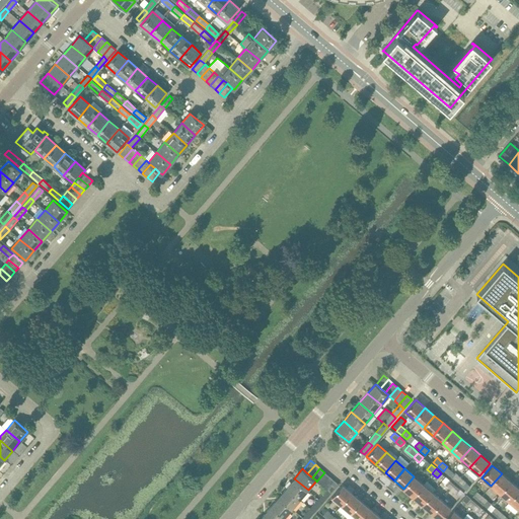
[(316,482),(321,486),(328,476),(324,472),(316,482)]
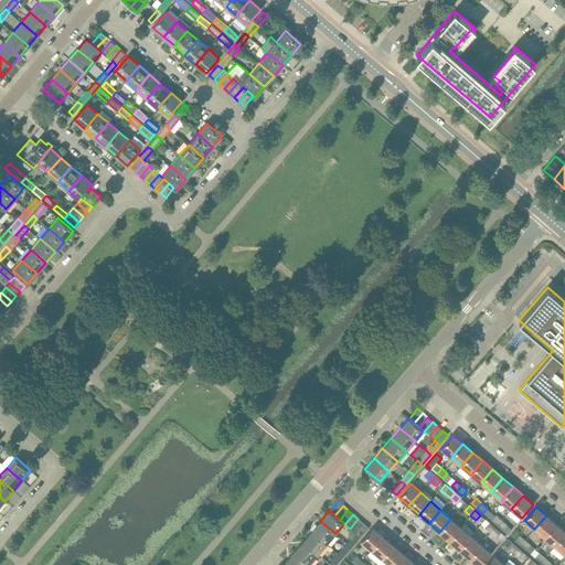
[(496,515),(491,520),(497,525),(501,520),(496,515)]
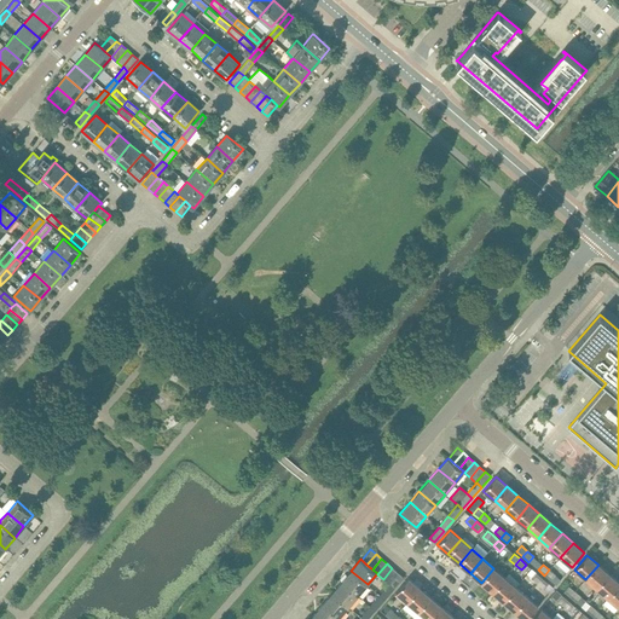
[(609,573),(599,565),(585,579),(596,589),(609,573)]
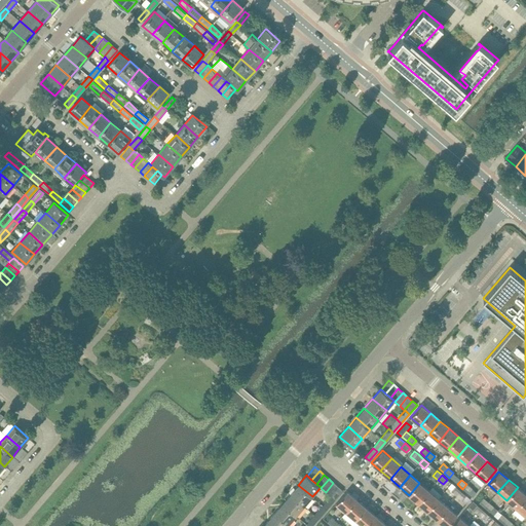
[(326,492),(330,496),(338,487),(333,483),(326,492)]
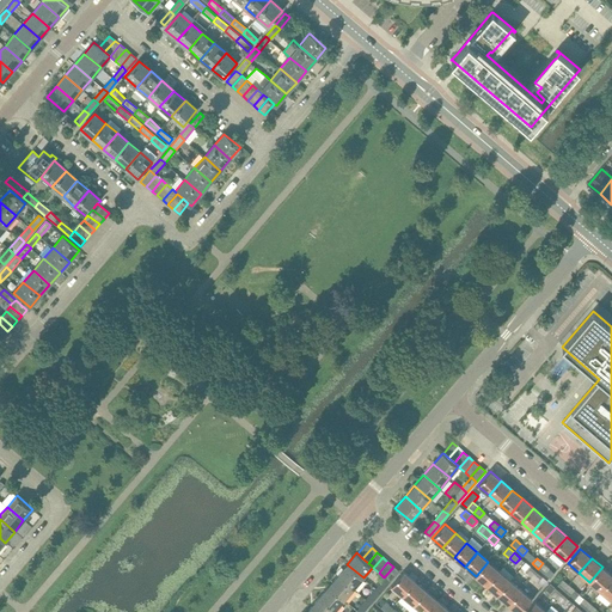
[(476,576),(487,586),(499,570),(488,562),(476,576)]
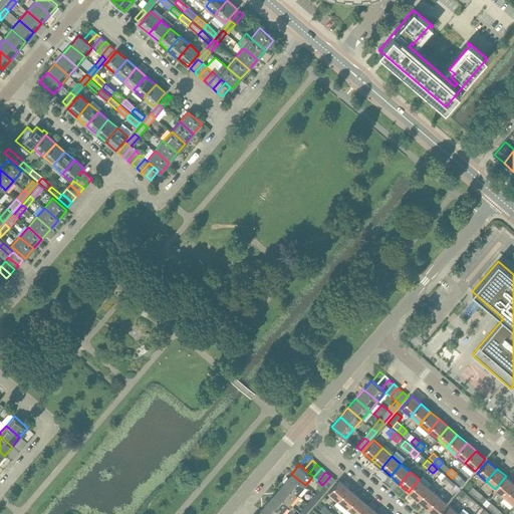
[(461,478),(456,473),(452,478),(457,482),(461,478)]
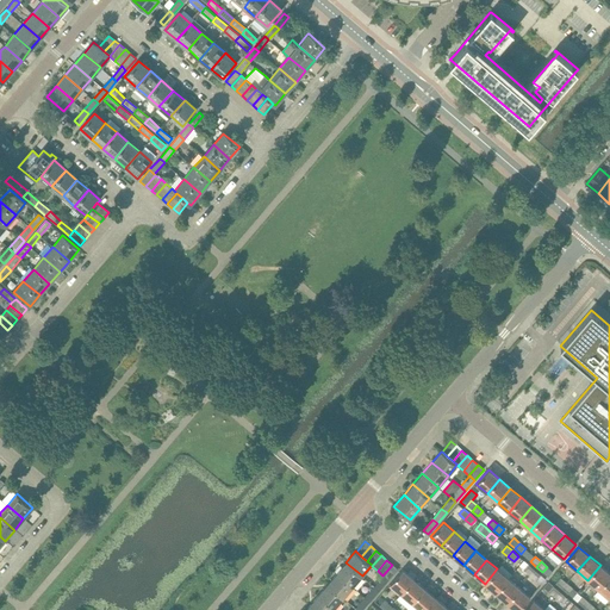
[(362,576),(346,562),(336,573),(353,587),(362,576)]
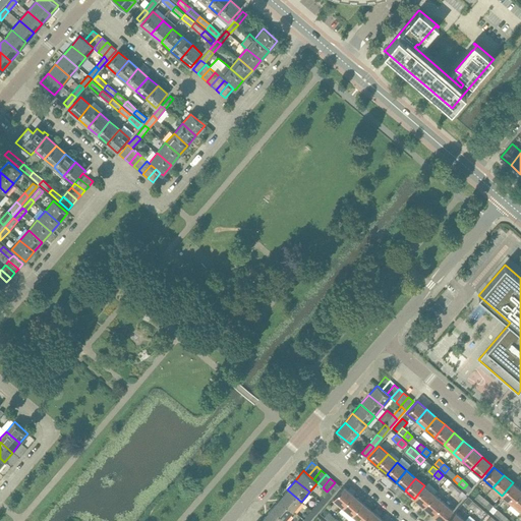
[(327,491),(328,491),(332,496),(340,486),(335,482),(327,491)]
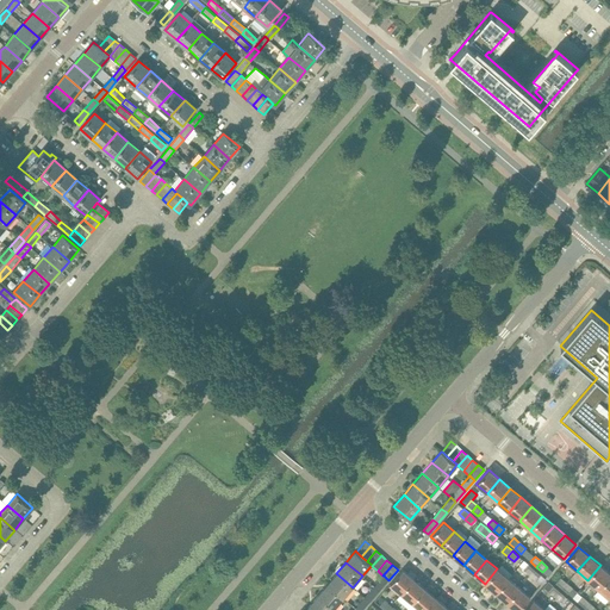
[(523,570),(530,576),(534,570),(528,565),(523,570)]
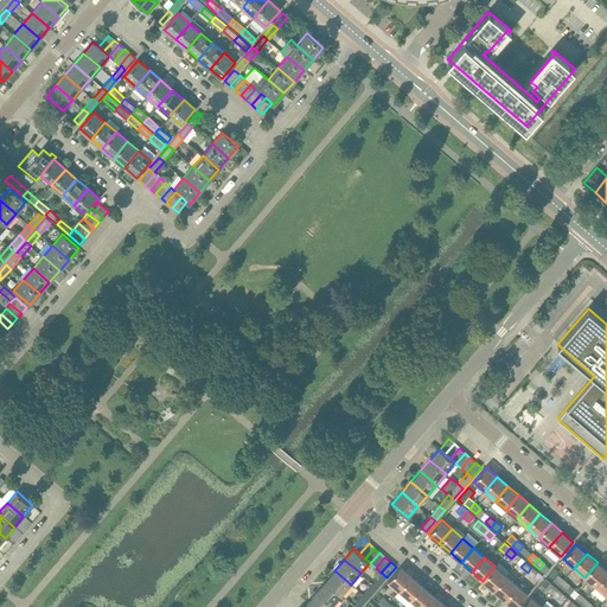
[(606,570),(598,562),(585,577),(595,587),(606,573),(606,570)]
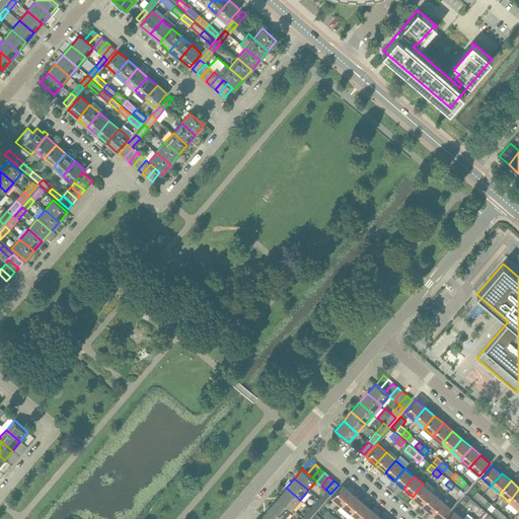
[(422,505),(432,492),(423,484),(413,497),(422,505)]
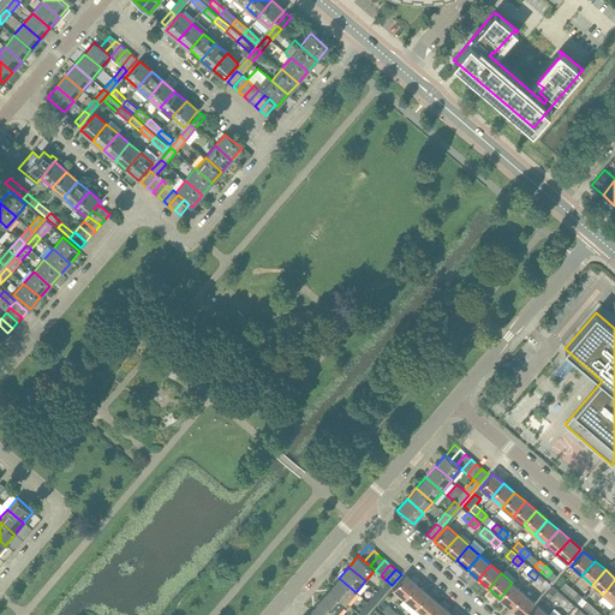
[(393,589),(404,598),(417,584),(406,574),(393,589)]
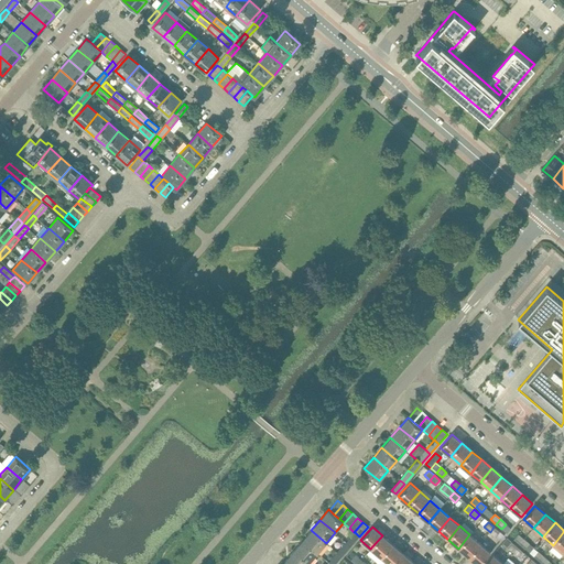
[(496,537),(500,531),(494,527),(490,532),(496,537)]
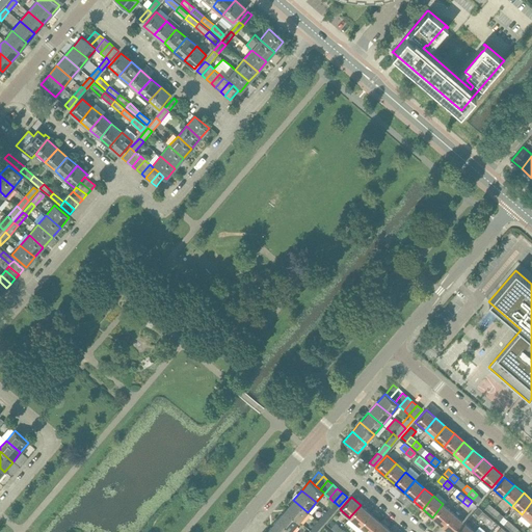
[(308,512),(293,500),(285,509),(299,522),(308,512)]
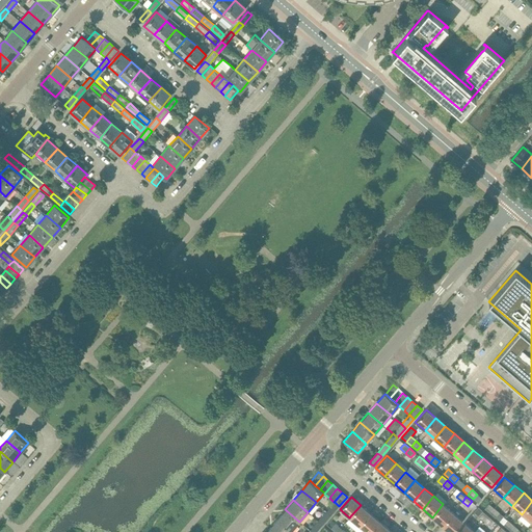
[(335,502),(326,511),(330,515),(339,506),(335,502)]
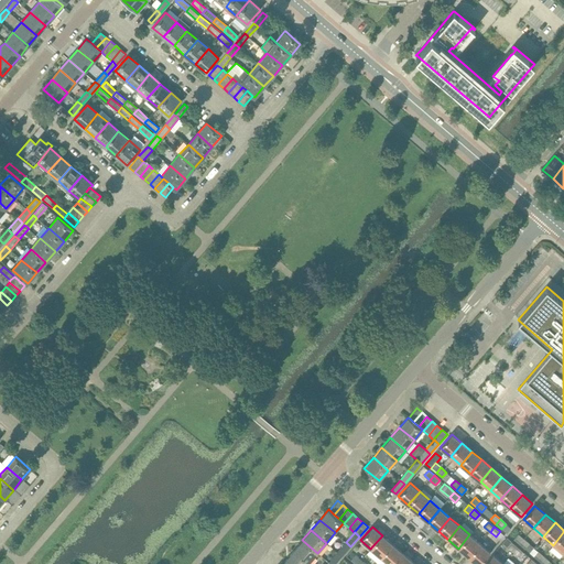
[(563,552),(563,532),(553,545),(563,553),(563,552)]
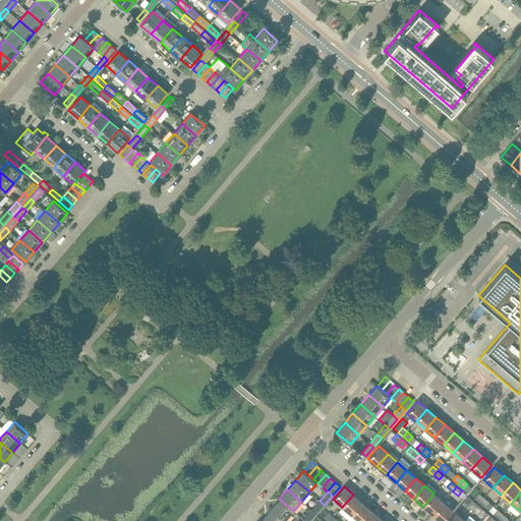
[(423,507),(432,514),(444,502),(433,494),(423,507)]
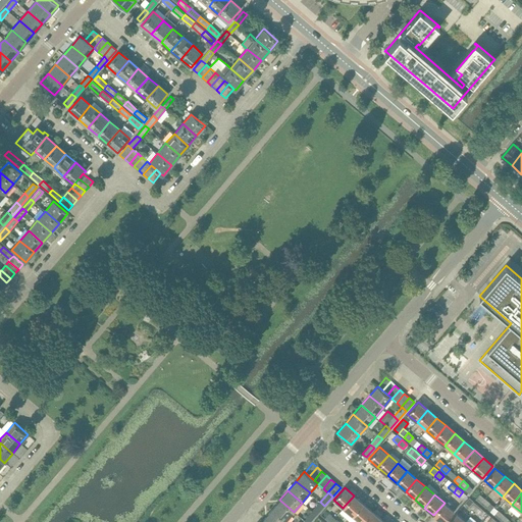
[(479,494),(475,499),(480,504),(484,499),(479,494)]
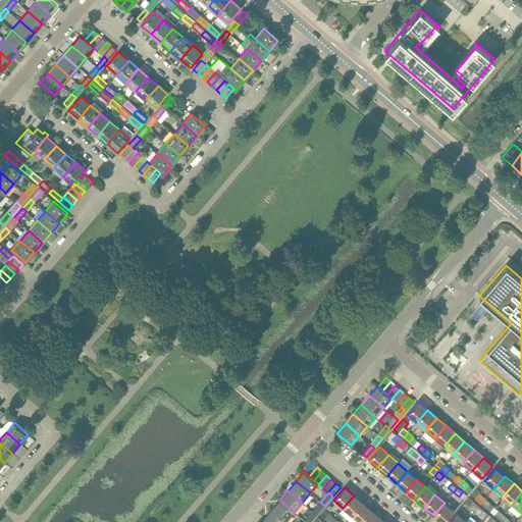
[(363,503),(354,496),(343,508),(353,516),(363,503)]
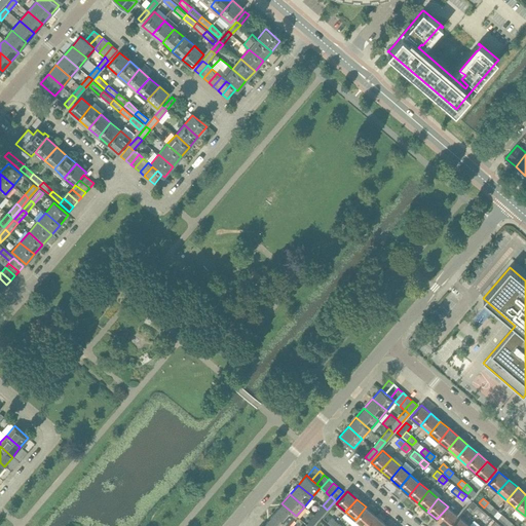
[(473,501),(468,506),(478,515),(482,510),(473,501)]
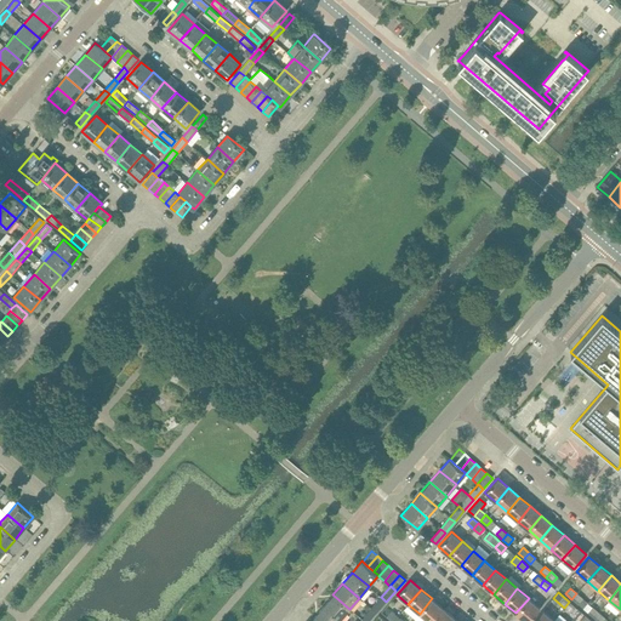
[(582,599),(576,593),(571,599),(577,604),(582,599)]
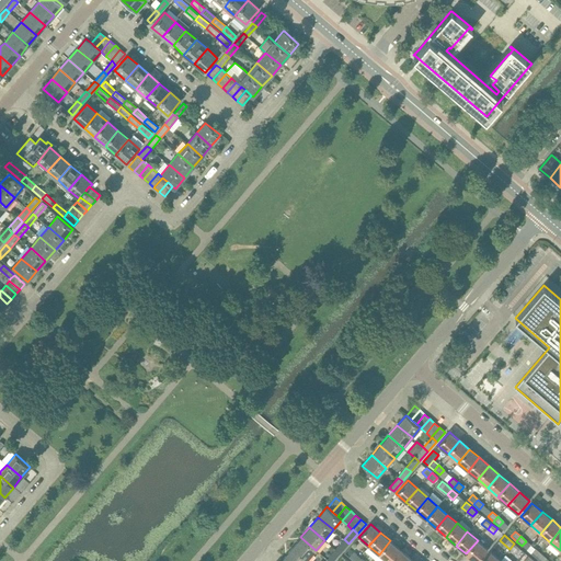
[(300,537),(293,547),(307,560),(308,560),(311,560),(316,557),(312,553),(316,550),(300,537)]
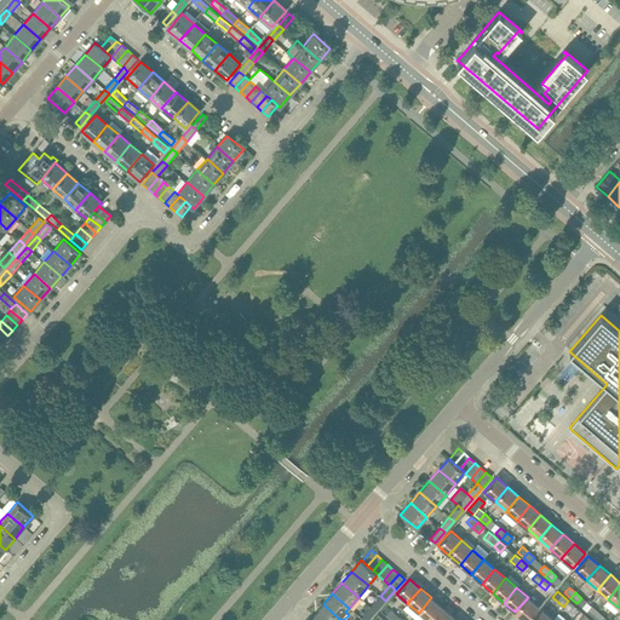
[(385,601),(380,596),(371,608),(375,612),(385,601)]
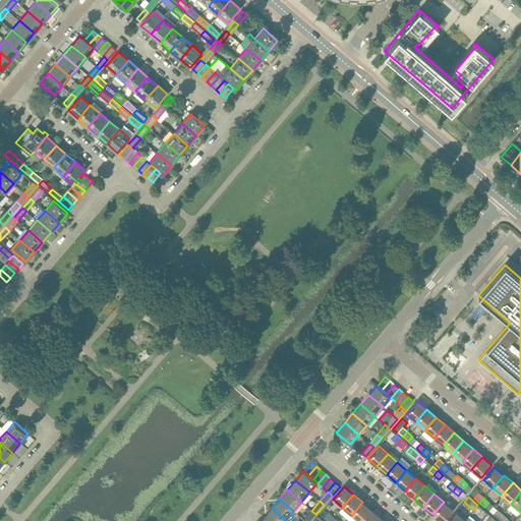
[(352,515),(358,520),(361,520),(371,510),(362,502),(352,515)]
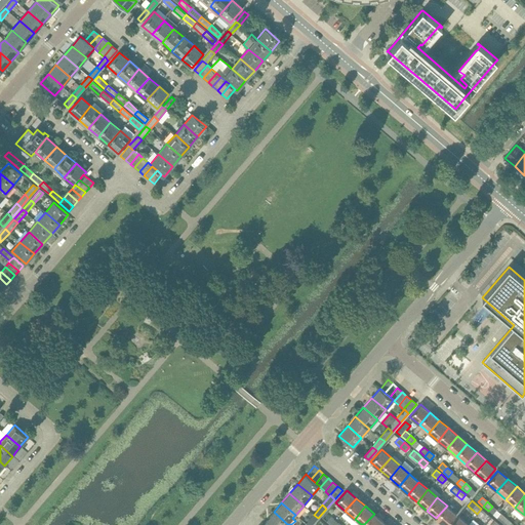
[(436,518),(443,524),(446,524),(456,514),(447,506),(436,518)]
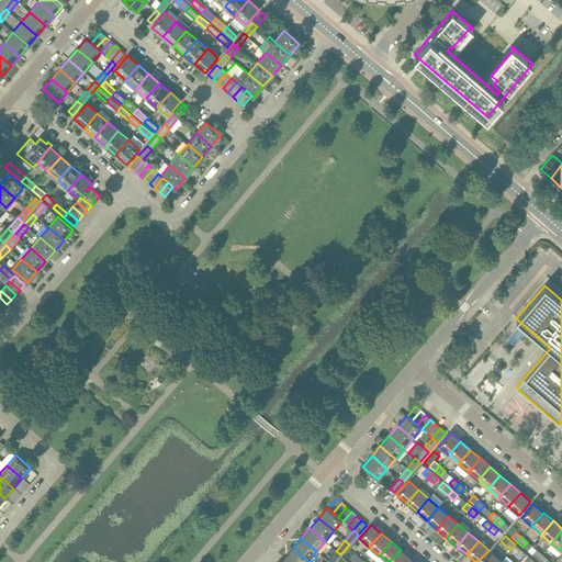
[(517,554),(520,549),(515,544),(510,550),(517,554)]
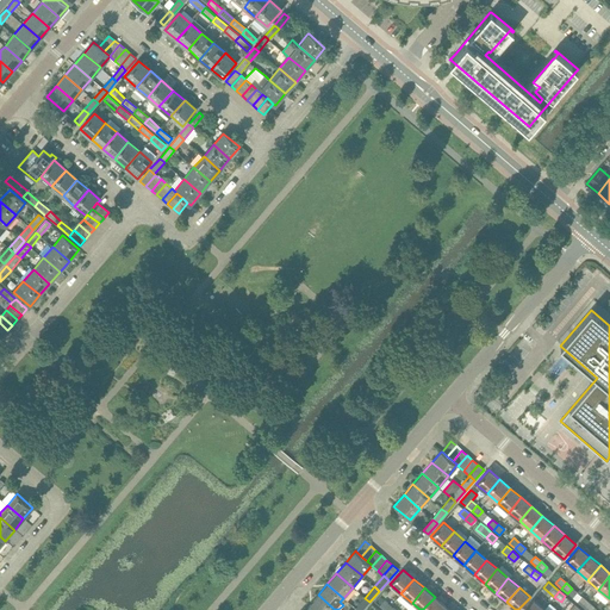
[(331,609),(334,609),(318,595),(307,607),(312,609),(331,609)]
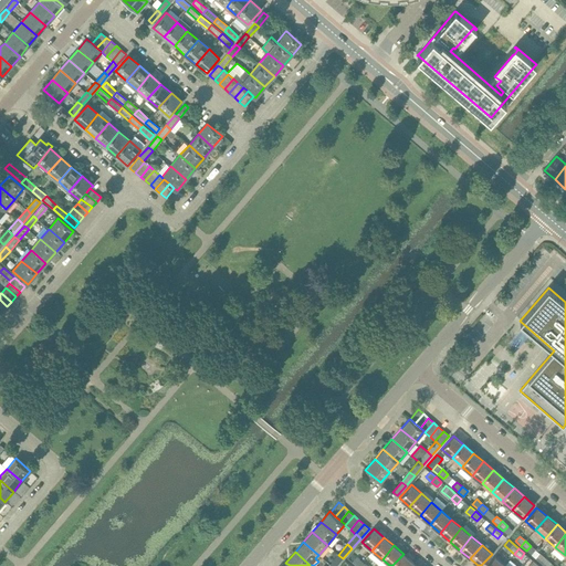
[(410,565),(413,563),(404,554),(392,565),(410,565)]
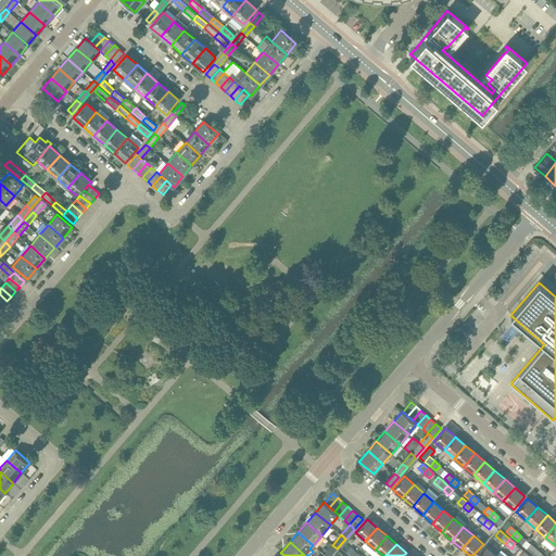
[(530,544),(526,548),(532,553),(535,548),(530,544)]
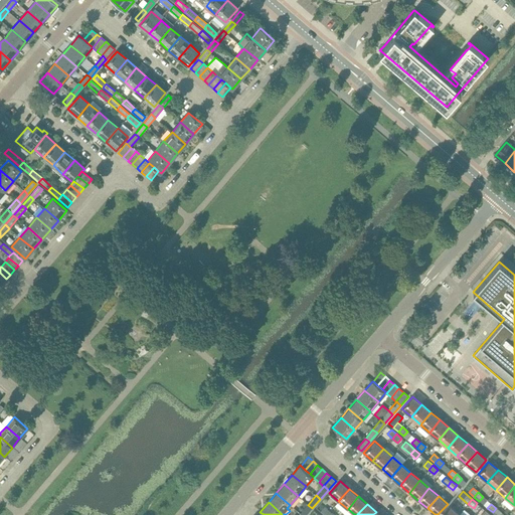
[(308,505),(300,514),(301,514),(306,514),(312,508),(308,505)]
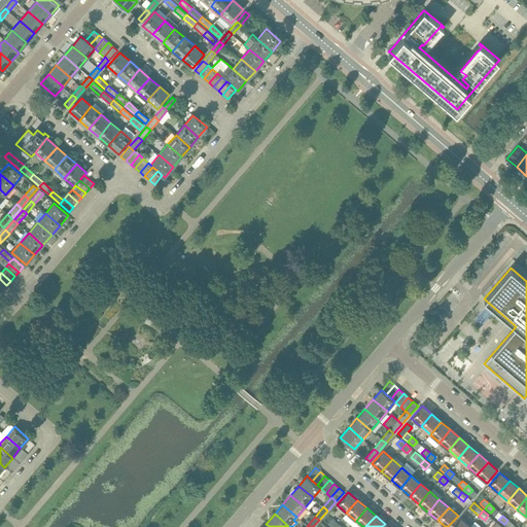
[(452,526),(468,526),(470,526),(460,518),(452,526)]
